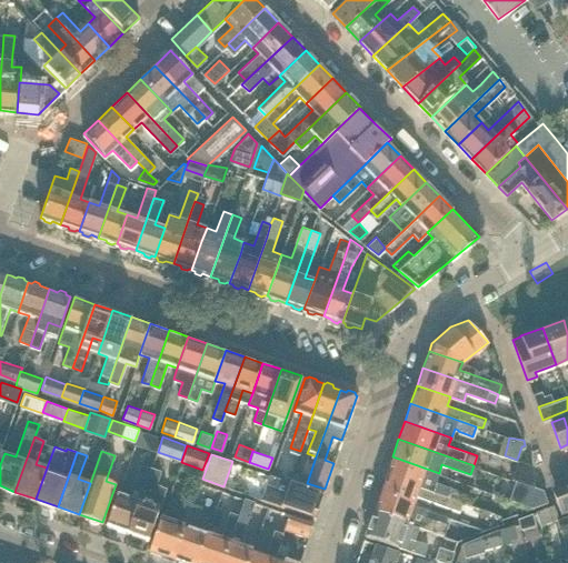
[(459,500),(461,491),(436,482),(439,473),(392,456),(386,474),(455,499),(459,500)]
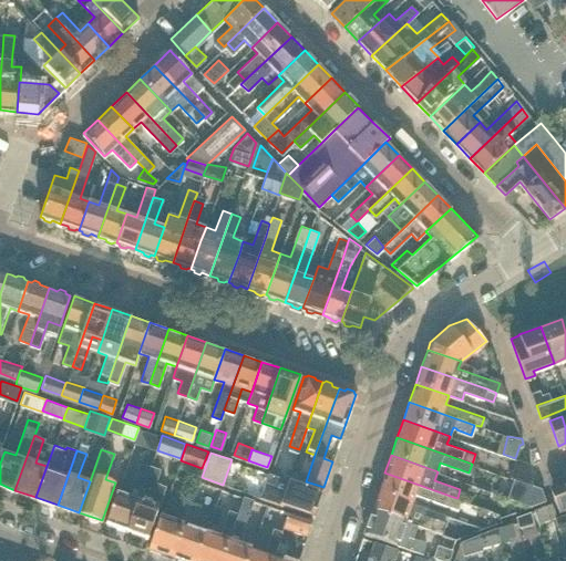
[(514,465),(510,476),(514,478),(532,484),(532,482),(531,470),(531,463),(530,463),(528,463),(516,458),(514,465)]
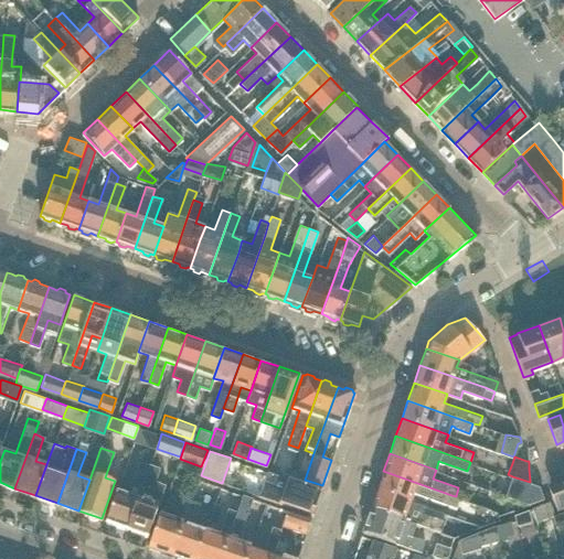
[(127,527),(144,477),(149,464),(139,460),(127,494),(116,490),(106,519),(127,527)]
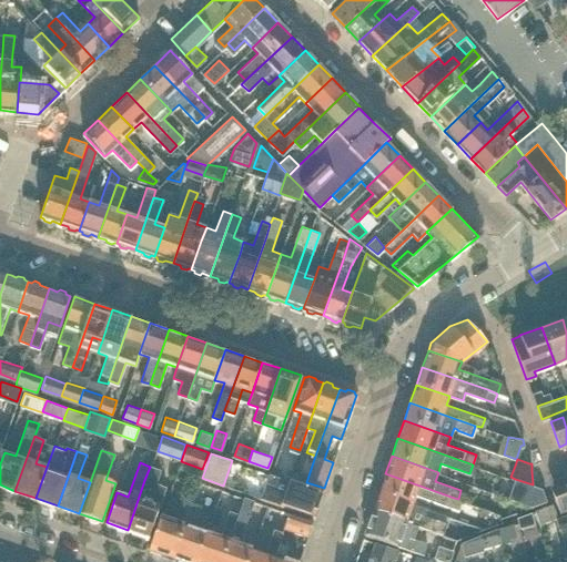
[(149,537),(159,508),(166,487),(157,482),(161,469),(150,466),(150,467),(144,480),(128,530),(149,537)]
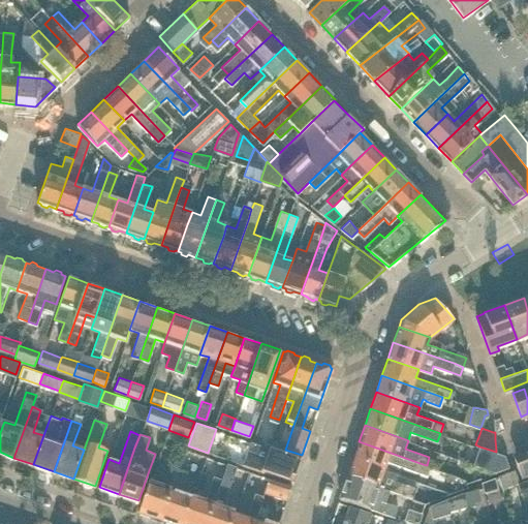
[(301,459),(252,442),(250,441),(242,463),(292,481),(301,459)]
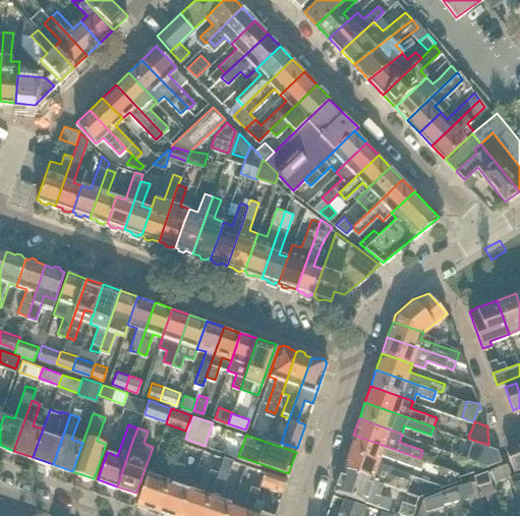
[(413,465),(416,457),(353,435),(347,452),(378,462),(381,454),(413,465)]
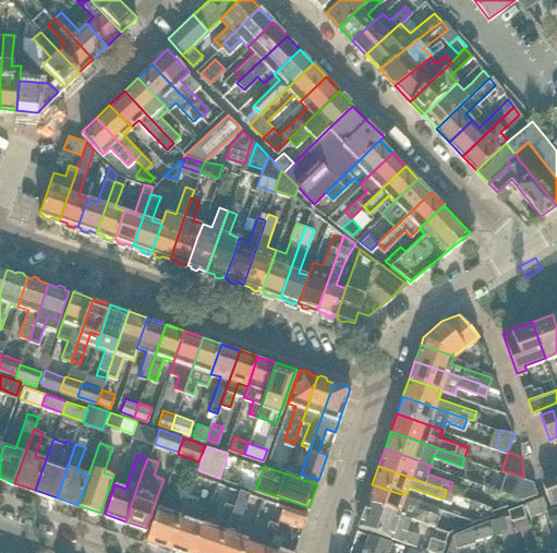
[(532,480),(523,477),(506,471),(499,489),(522,497),(536,492),(532,480)]
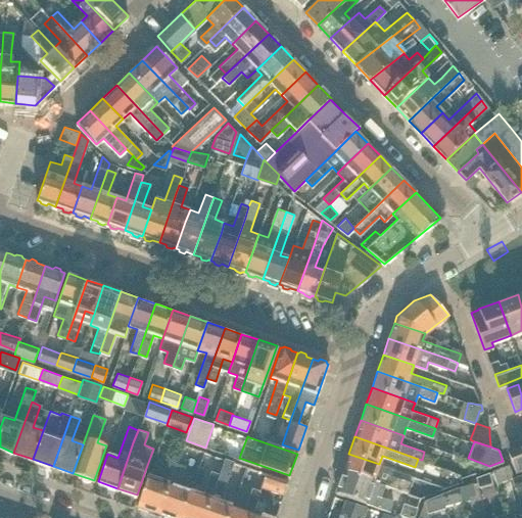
[(511,458),(516,471),(521,468),(521,456),(518,444),(511,458)]
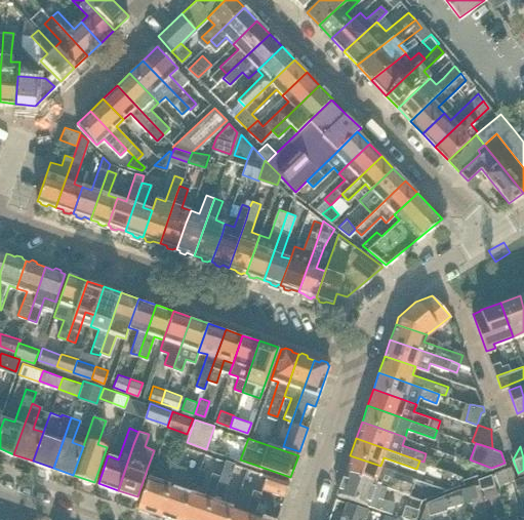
[(172,519),(180,519),(191,492),(178,488),(191,453),(182,450),(177,464),(159,515),(172,519)]
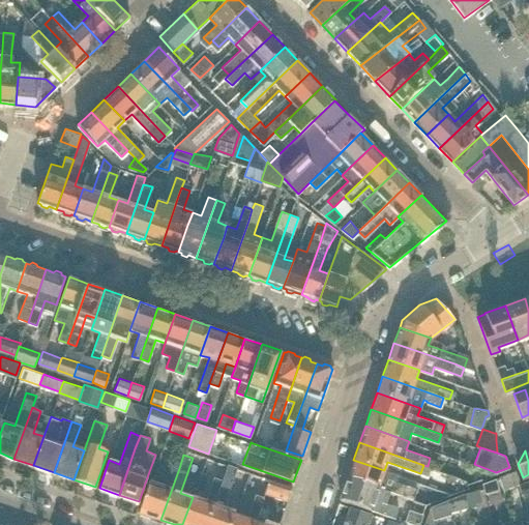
[(417,500),(420,492),(416,490),(416,489),(395,482),(398,474),(384,470),(353,460),(348,476),(389,491),(417,500)]
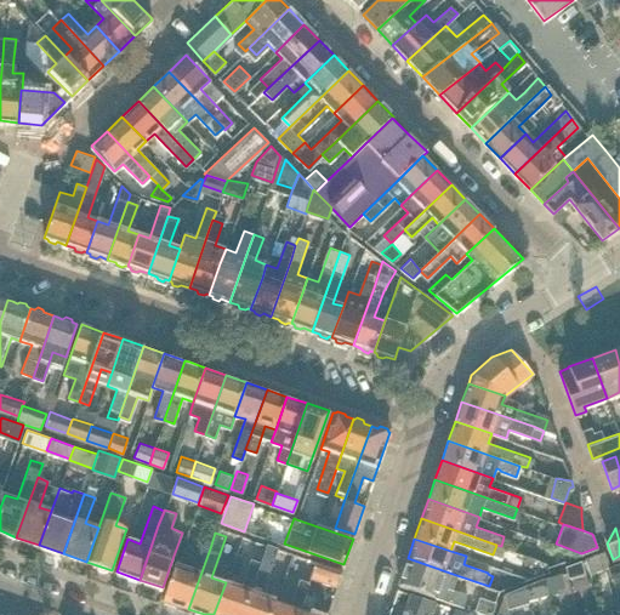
[(269,614),(276,599),(261,594),(278,547),(267,544),(261,562),(242,614),(269,614)]
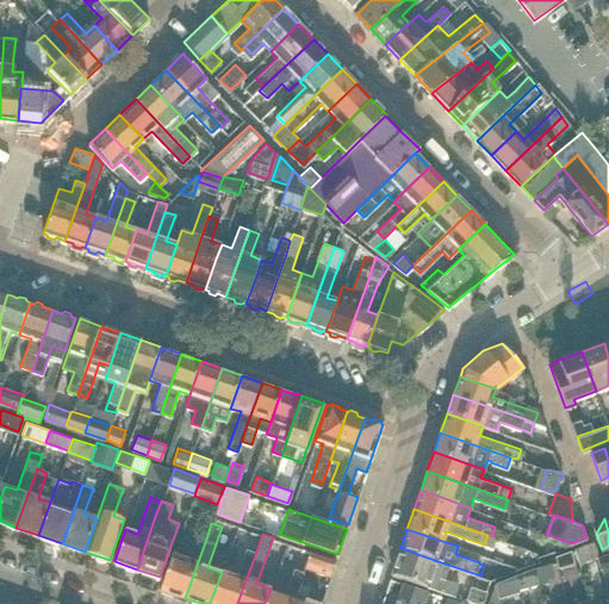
[(185,598),(206,539),(197,535),(187,560),(173,555),(160,590),(185,598)]
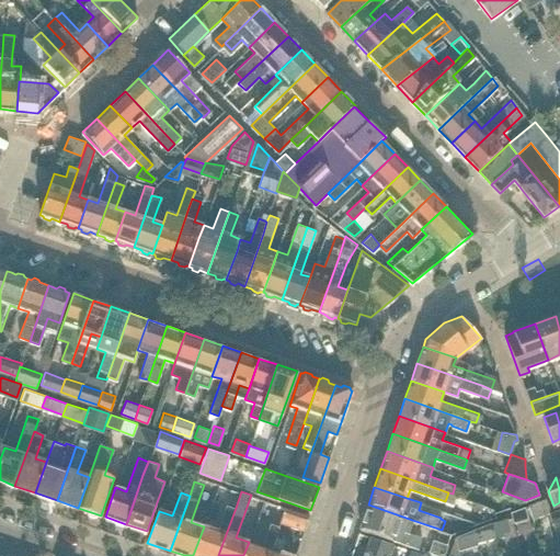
[(534,517),(550,510),(545,497),(528,503),(534,517)]
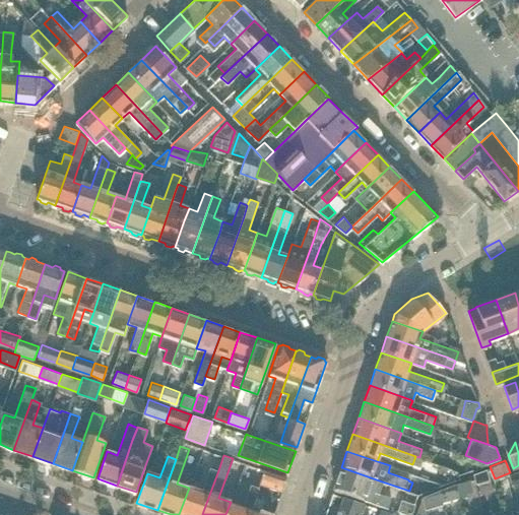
[(202,514),(218,470),(209,467),(201,492),(189,488),(179,514),(202,514)]
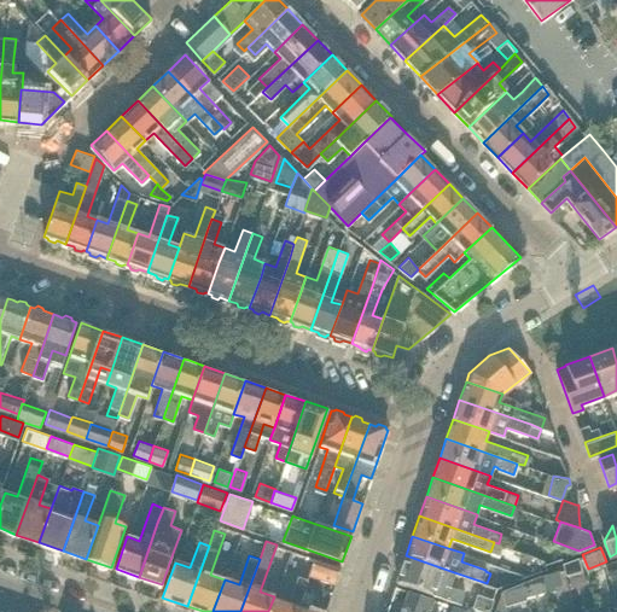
[(460,604),(465,592),(450,586),(454,572),(406,555),(396,581),(432,594),(460,604)]
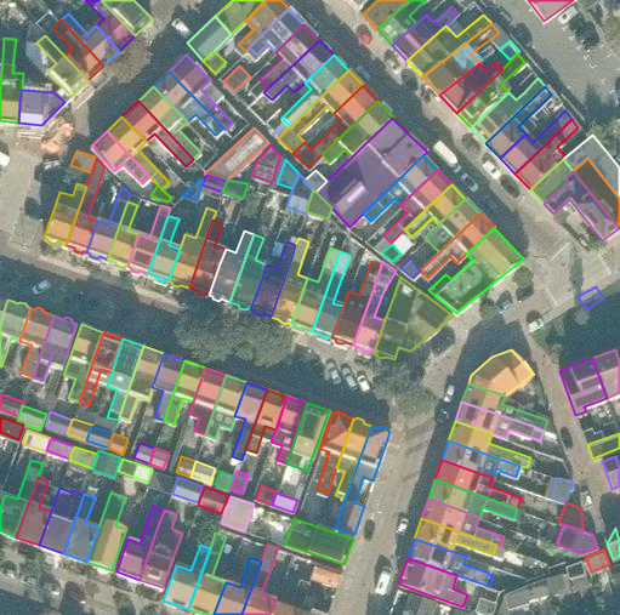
[(336,585),(342,569),(316,561),(311,576),(336,585)]
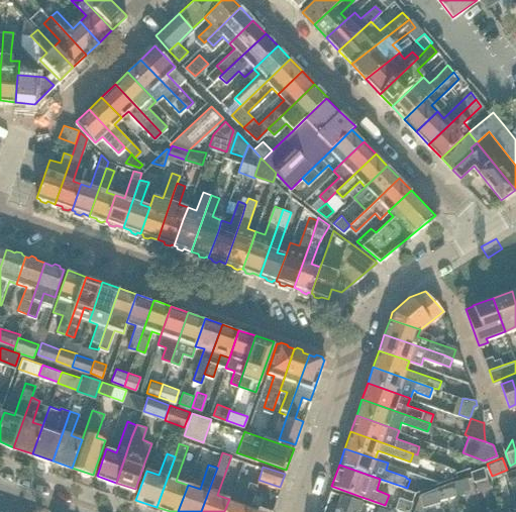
[(473,480),(486,477),(483,467),(471,471),(473,480)]
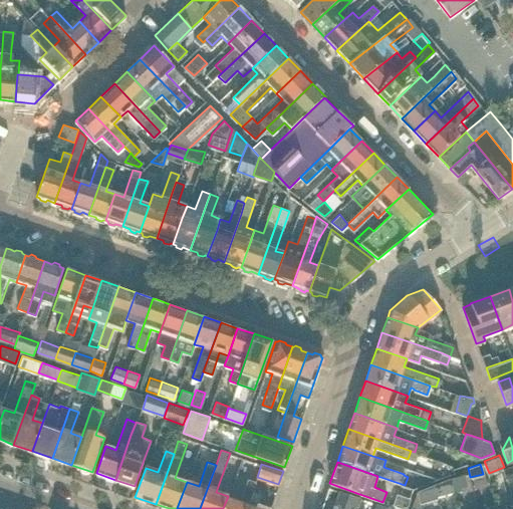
[(512,465),(503,469),(505,479),(512,476),(512,465)]
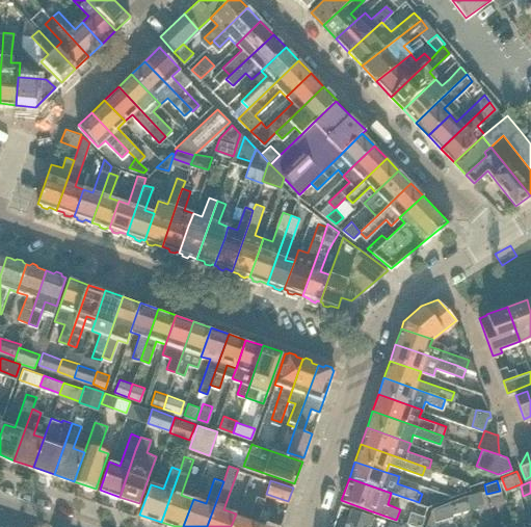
[(471,508),(477,506),(476,502),(482,501),(480,491),(467,494),(467,495),(471,508)]
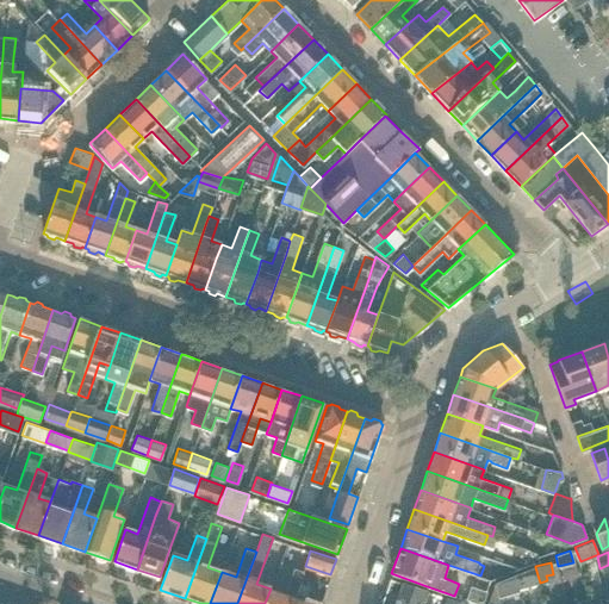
[(291,603),(294,597),(298,587),(303,571),(293,567),(285,593),(271,589),(265,603),(291,603)]
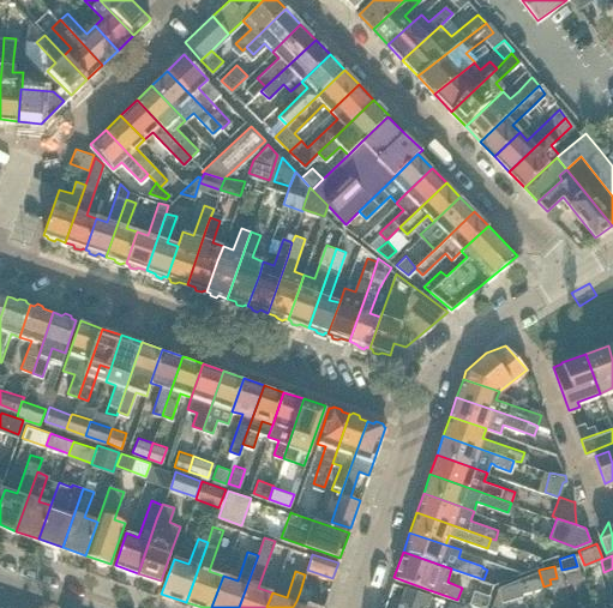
[(544,589),(544,587),(539,571),(522,577),(526,589),(542,584),(544,589)]
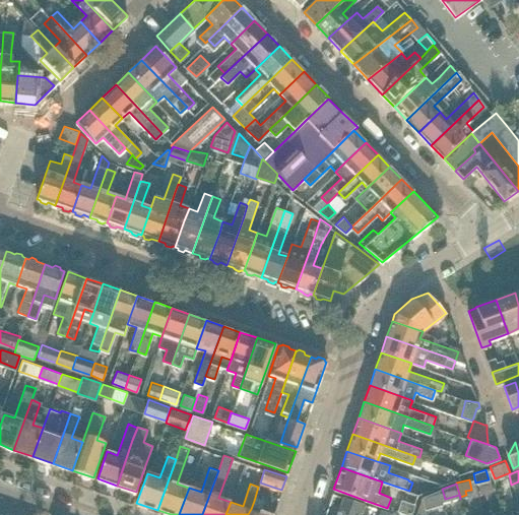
[(423,497),(426,509),(443,504),(440,490),(423,497)]
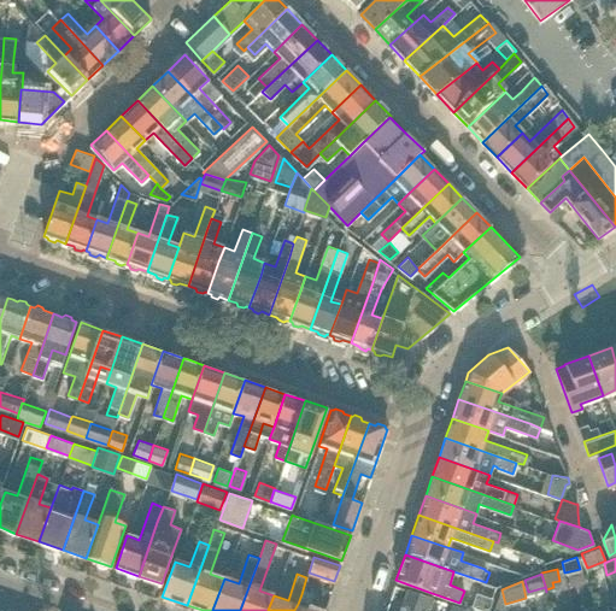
[(410,610),(417,593),(406,589),(398,610),(410,610)]
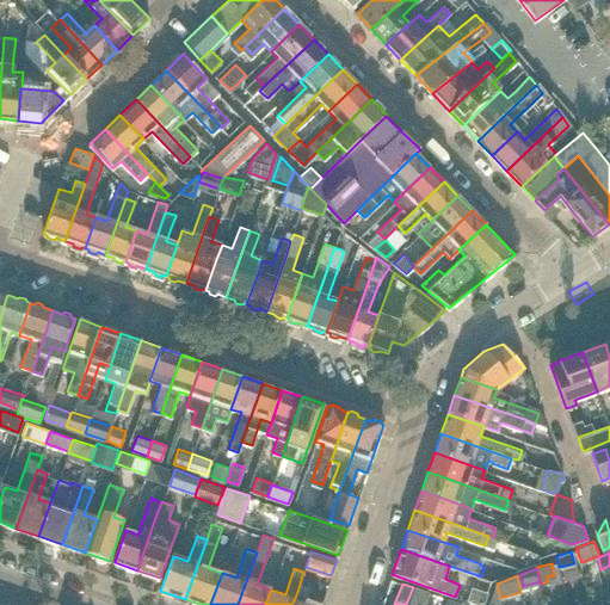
[(482,604),(487,592),(472,586),(467,599),(482,604)]
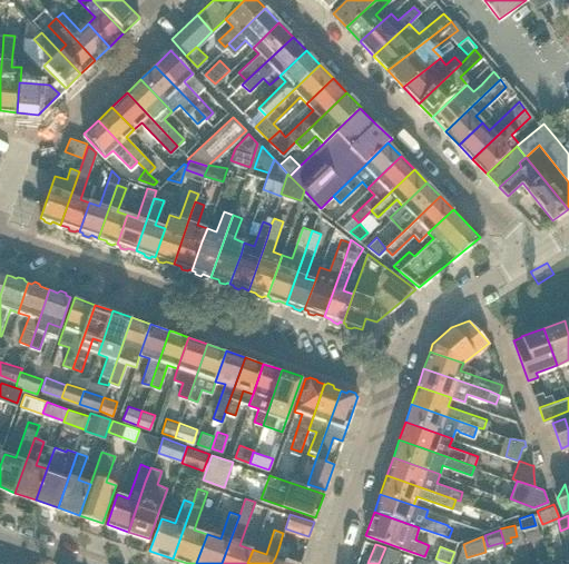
[(394,561),(398,552),(386,547),(380,563),(390,563),(392,560),(394,561)]
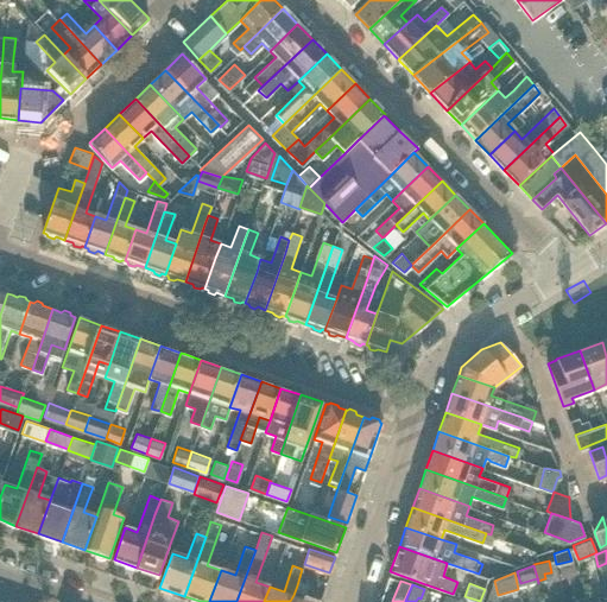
[(315,601),(303,597),(307,589),(297,585),(293,595),(290,601),(315,601)]
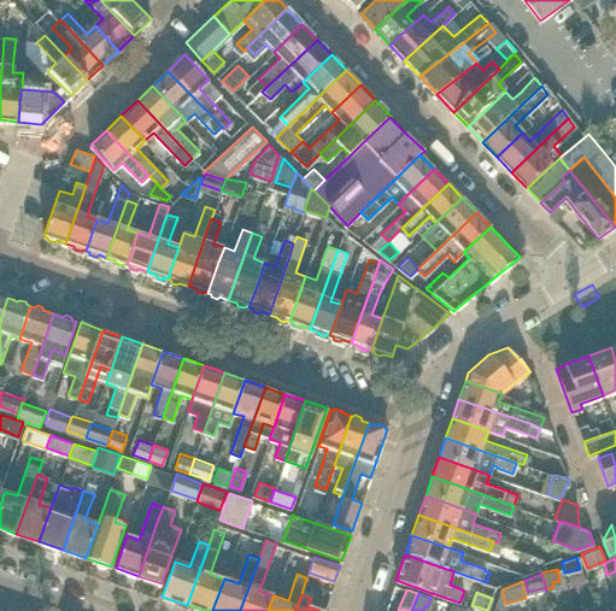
[(615,610),(615,599),(605,601),(608,610),(615,610)]
